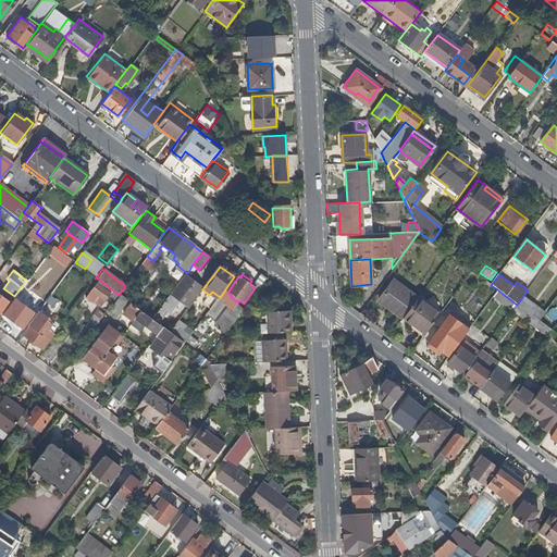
[(252,285),(258,289),(265,280),(260,275),(252,285)]
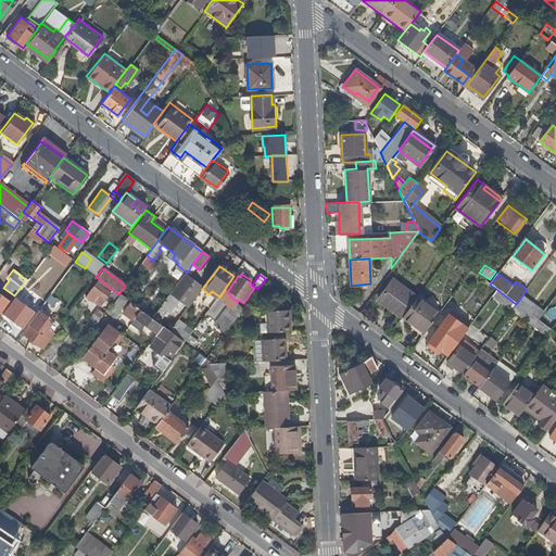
[(202,289),(184,276),(155,313),(162,318),(165,313),(168,315),(177,302),(187,310),(202,289)]
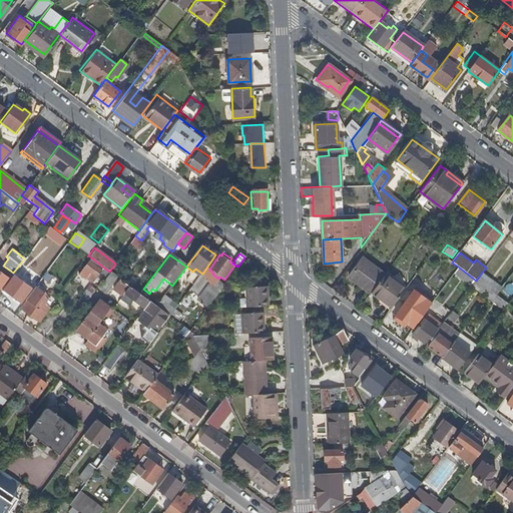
[(372,289),(384,273),(362,255),(348,275),(356,281),(357,278),(372,289)]
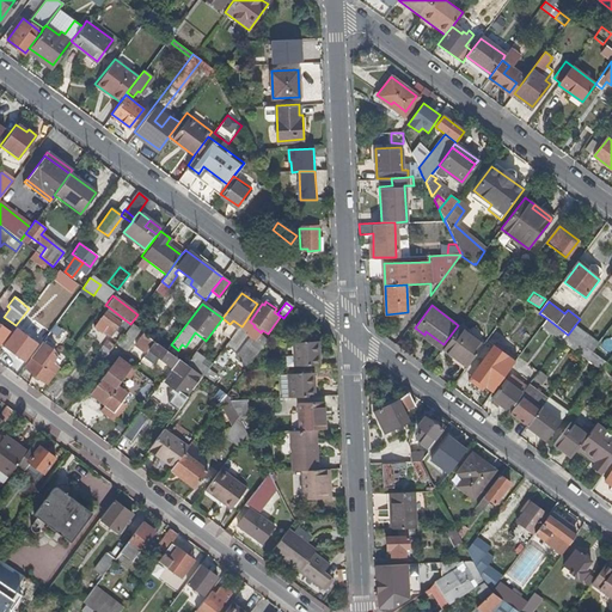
[(130,324),(109,307),(101,318),(99,318),(92,328),(101,334),(104,329),(112,335),(120,325),(127,331),(132,325),(130,324)]
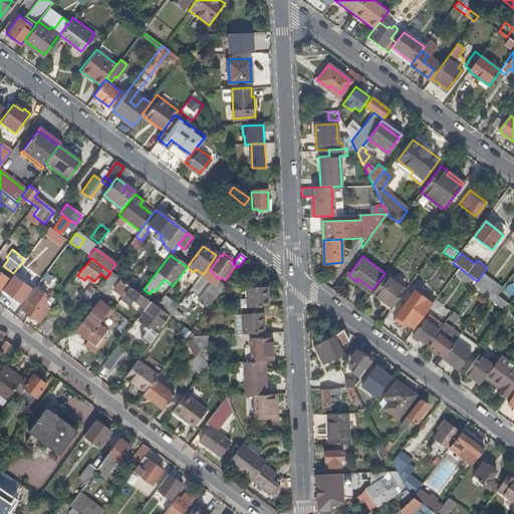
[(477,281),(459,267),(454,274),(486,297),(487,296),(503,308),(504,308),(513,315),(513,308),(498,296),(477,281)]
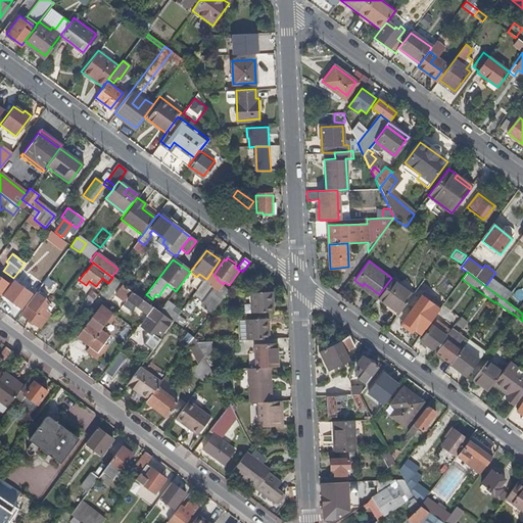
[(0,274),(0,292),(7,284),(6,283),(8,281),(0,274)]
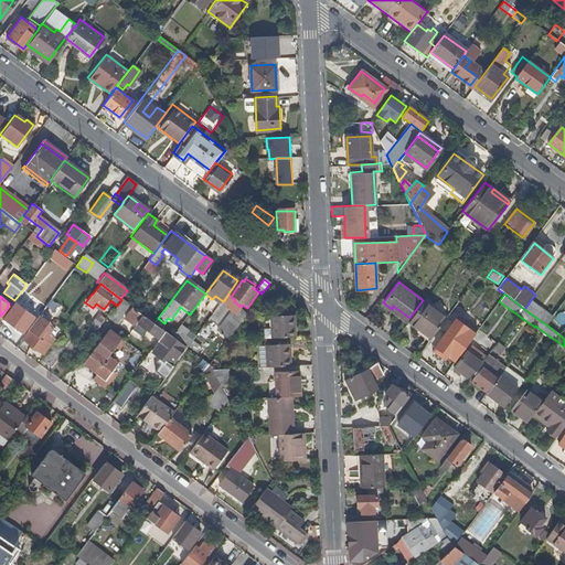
[(446,316),(424,299),(423,300),(409,318),(408,319),(432,336),(446,316)]
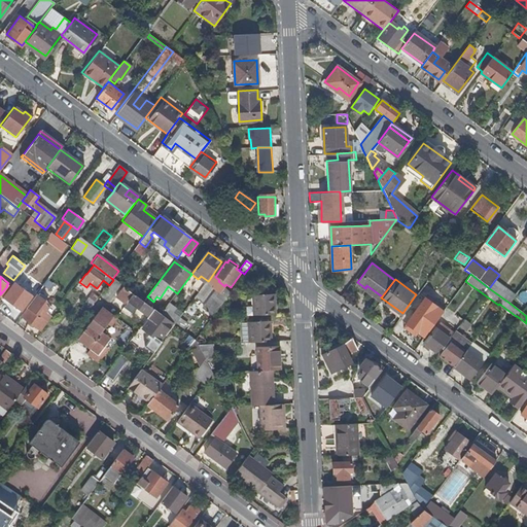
[(215,284),(209,280),(208,281),(200,291),(206,296),(215,284)]
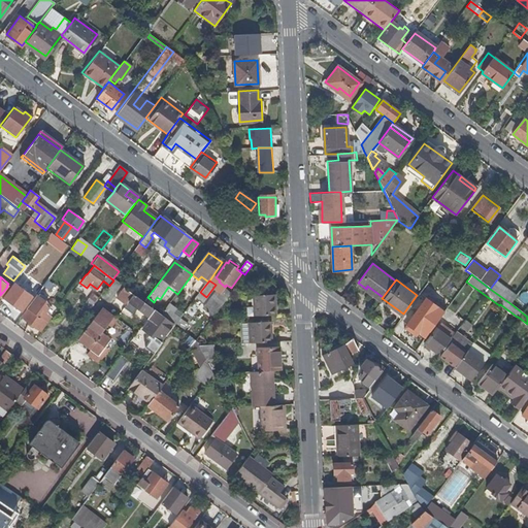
[(496,281),(490,289),(512,304),(518,296),(496,281)]
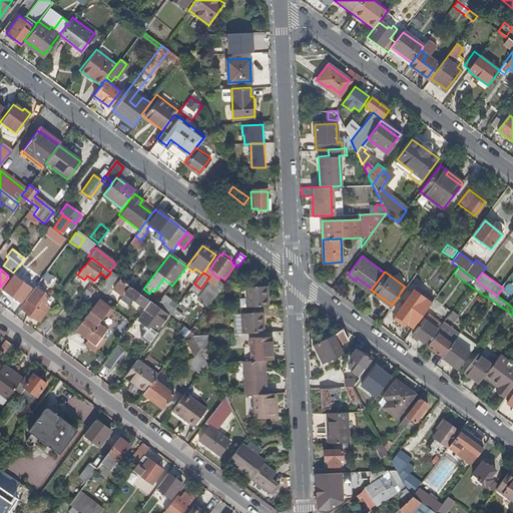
[(30,289),(13,277),(2,292),(19,304),(30,289)]
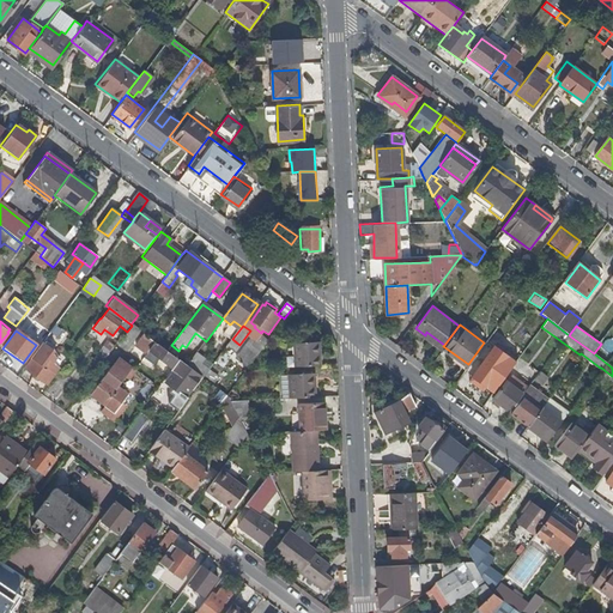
[(131,332),(120,347),(127,352),(139,337),(131,332)]
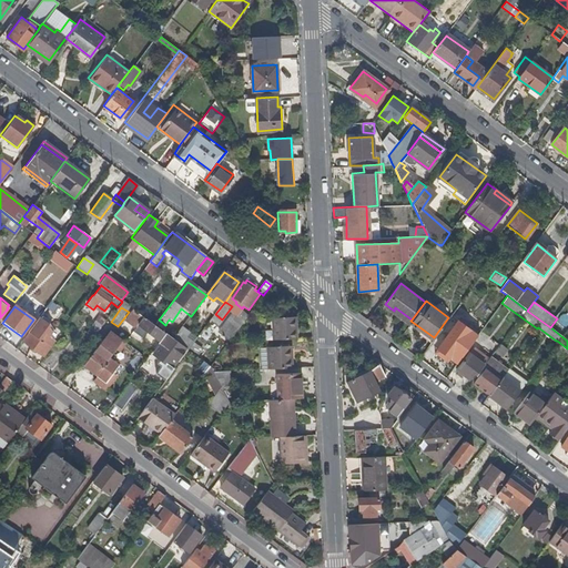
[(462,312),(456,307),(448,317),(434,337),(427,346),(452,364),(464,347),(445,333),(462,312)]
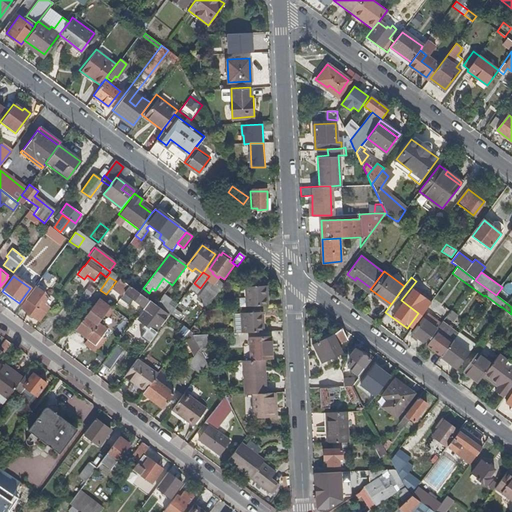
[(150,301),(121,280),(115,288),(124,295),(119,301),(127,307),(132,302),(143,310),(145,307),(150,301)]
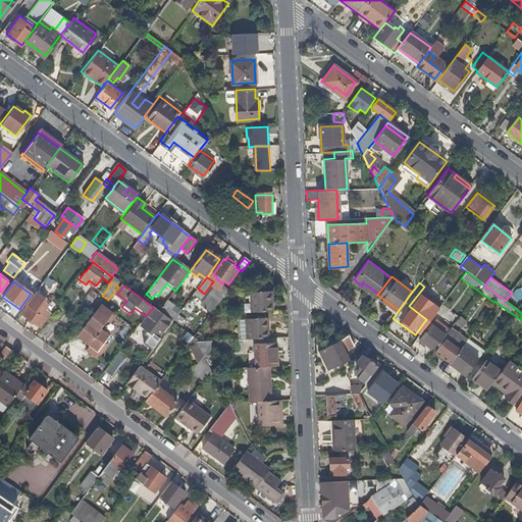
[(201,305),(211,314),(227,291),(220,285),(216,292),(213,289),(201,305)]
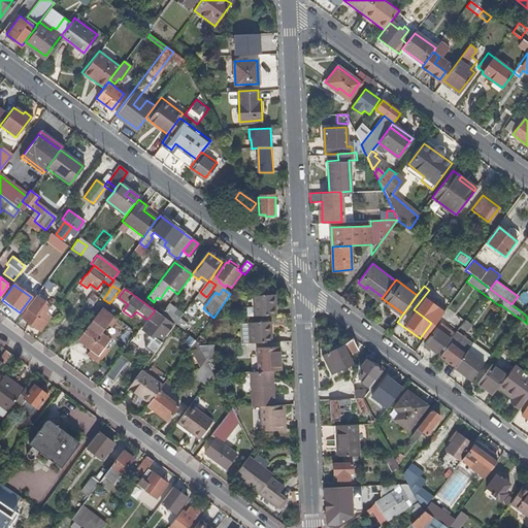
[(206,297),(200,292),(196,297),(202,302),(206,297)]
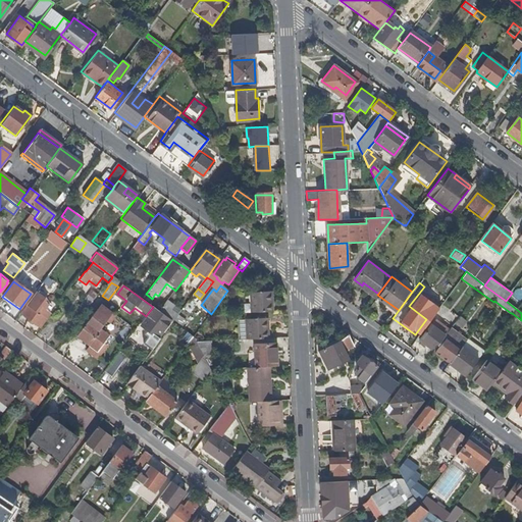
[(79,310),(85,314),(99,296),(93,291),(79,310)]
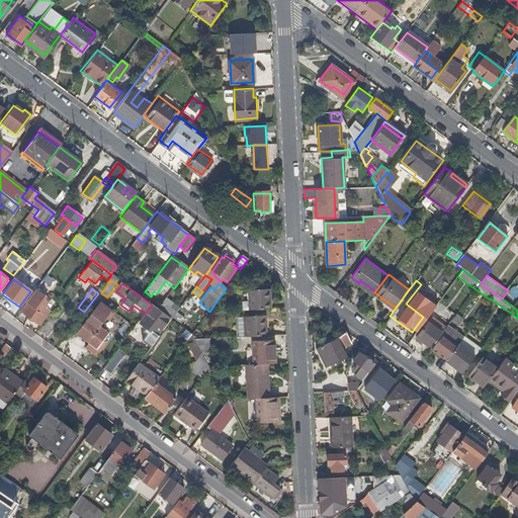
[(46,296),(35,289),(25,303),(27,305),(22,311),(40,324),(50,312),(44,307),(46,305),(41,301),(46,296)]
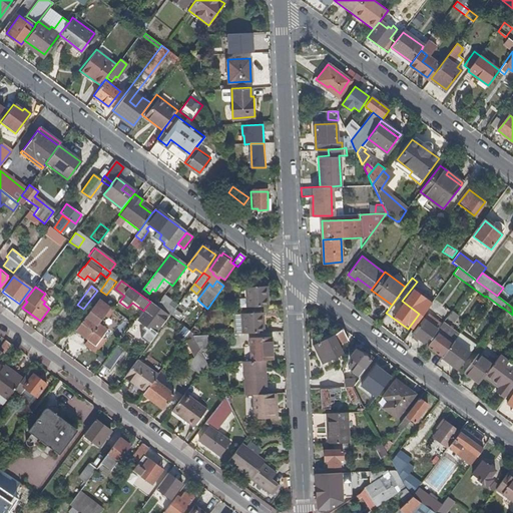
[(241,300),(241,308),(269,307),(268,287),(245,288),(246,300),(241,300)]
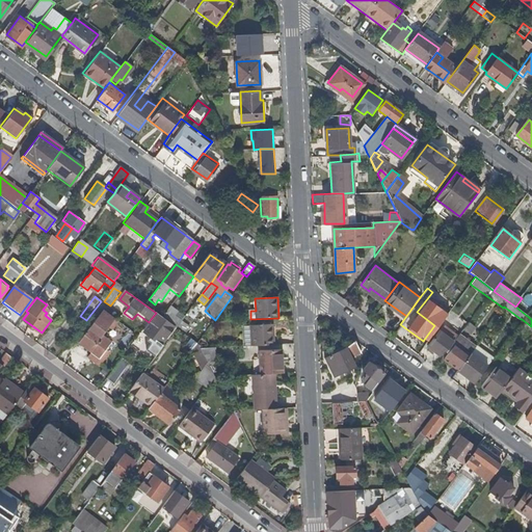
[(167,312),(163,318),(176,328),(181,321),(167,312)]
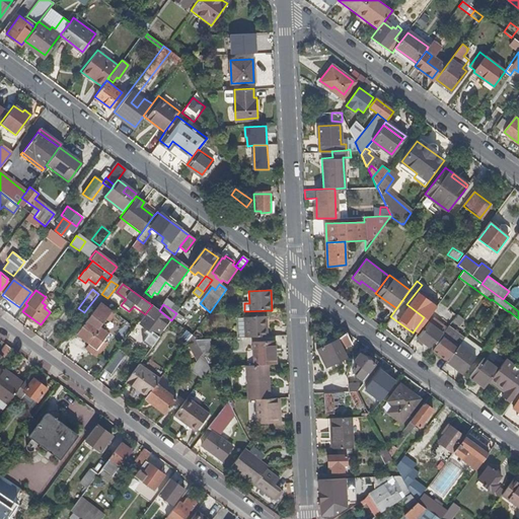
[(159,310),(152,305),(147,311),(154,316),(155,315),(158,317),(156,320),(150,315),(143,324),(142,322),(140,325),(151,334),(158,339),(171,320),(159,310)]
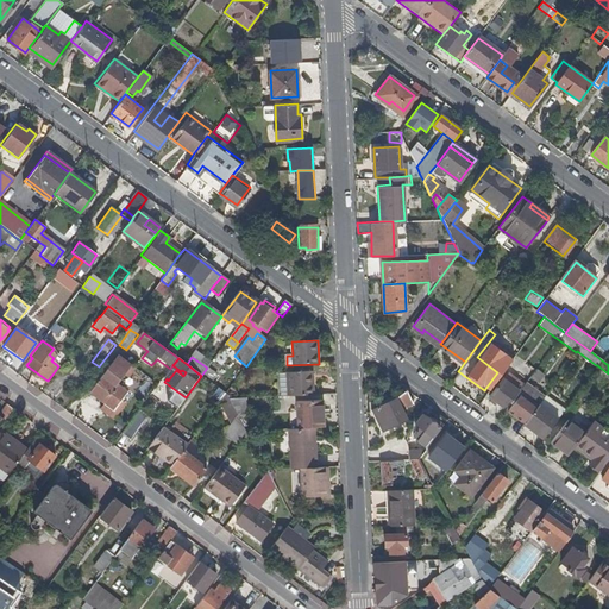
[(133,370),(123,363),(117,371),(114,370),(113,369),(111,370),(92,396),(107,406),(102,412),(110,416),(117,415),(130,397),(119,390),(133,370)]
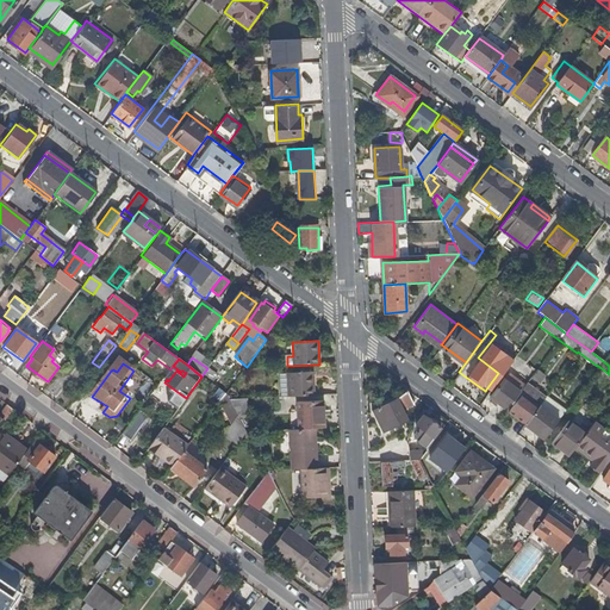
[(535,369),(530,375),(539,381),(543,375),(535,369)]
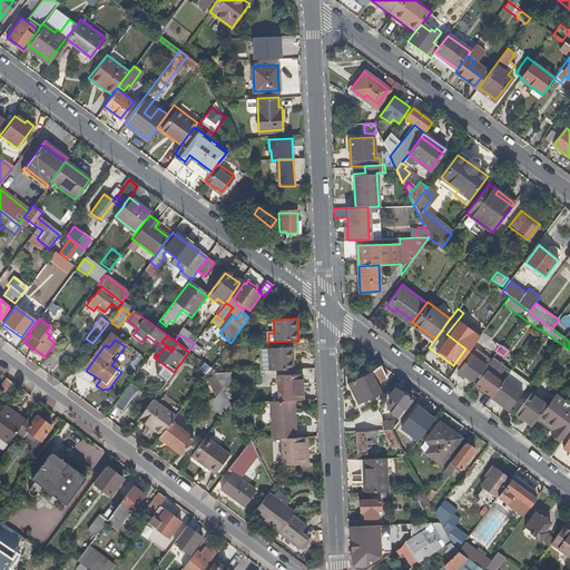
[(485,365),(490,359),(474,346),(458,370),(471,379),(477,371),(480,373),(485,365)]
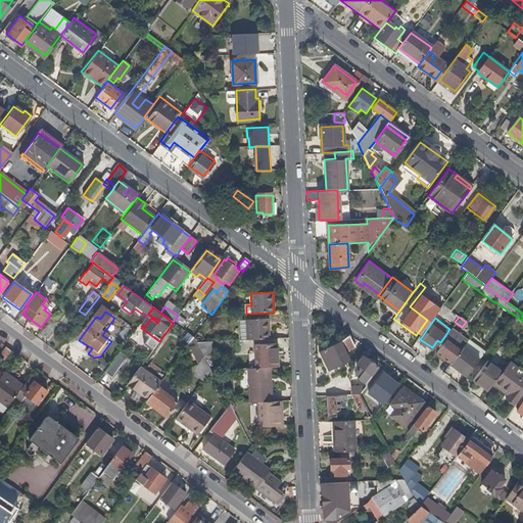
[(247,321),(248,342),(270,341),(269,320),(247,321)]
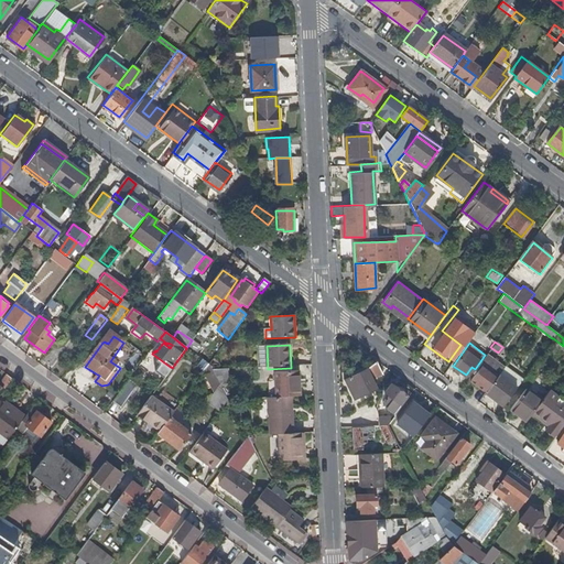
[(427,351),(422,347),(418,353),(423,357),(427,351)]
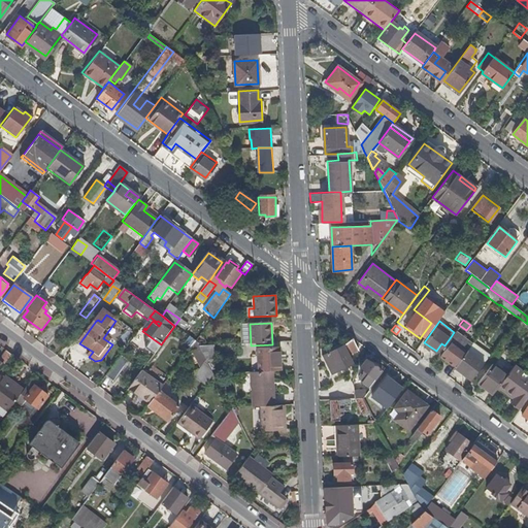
[(470,341),(455,331),(454,332),(450,338),(452,339),(441,355),(454,364),(470,341)]
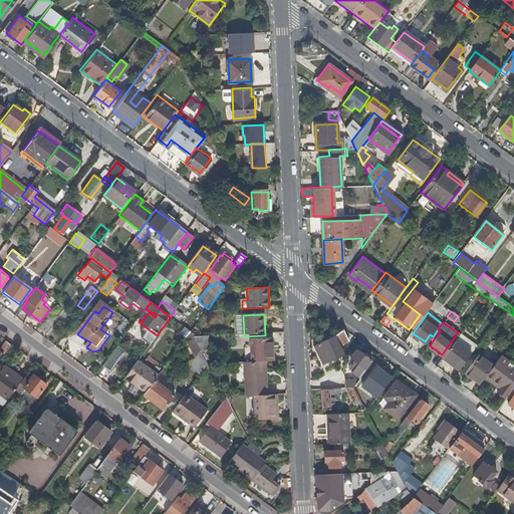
[(149,345),(157,335),(150,330),(142,340),(149,345)]
